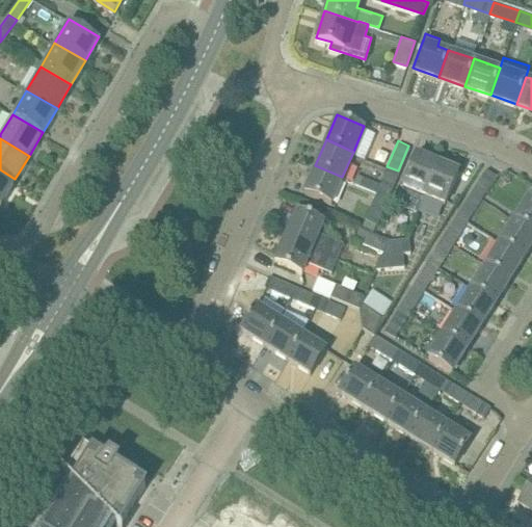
[(403,184),(400,192),(408,196),(404,204),(417,209),(424,193),(437,160),(417,152),(403,184)]
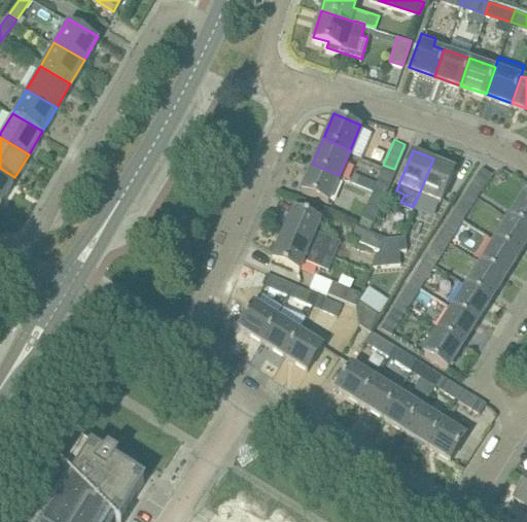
[(454,167),(433,159),(420,192),(440,200),(454,167)]
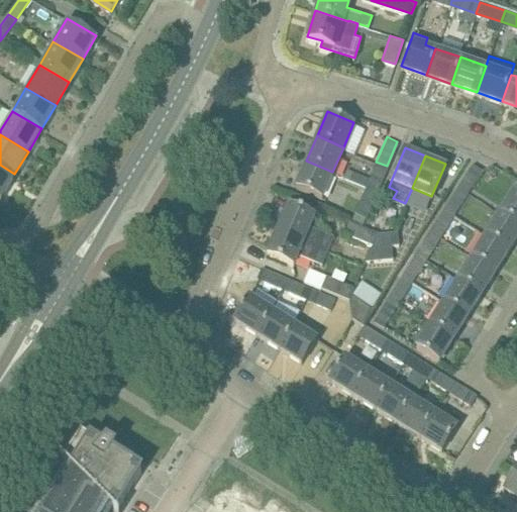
[(332,172),(306,161),(296,185),(322,196),(332,172)]
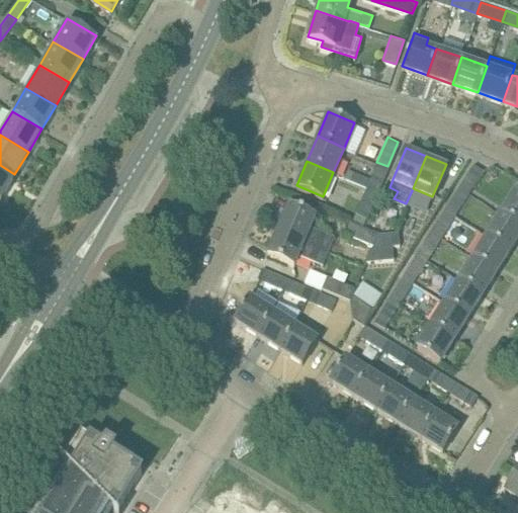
[(367,185),(366,186),(377,190),(387,166),(376,162),(371,175),(347,165),(343,175),(367,185)]
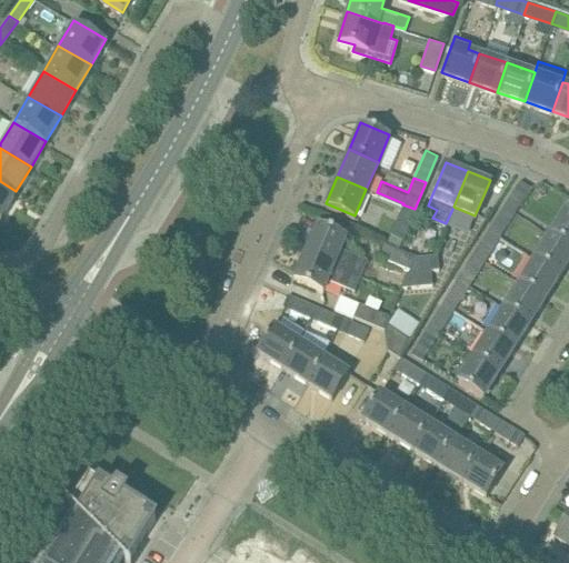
[(507,199),(503,203),(515,210),(530,184),(520,178),(509,195),(507,199)]
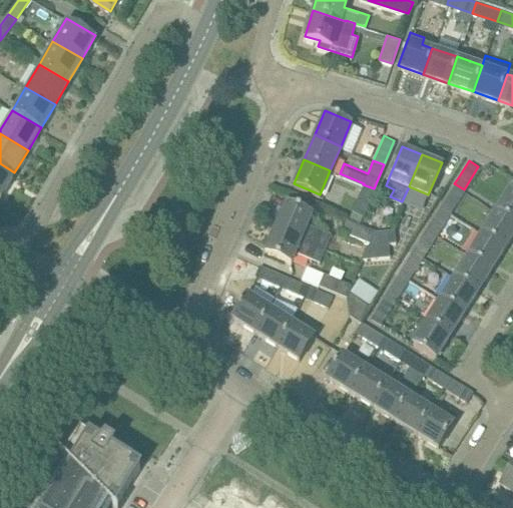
[(14,172),(0,163),(0,195),(0,196),(14,172)]
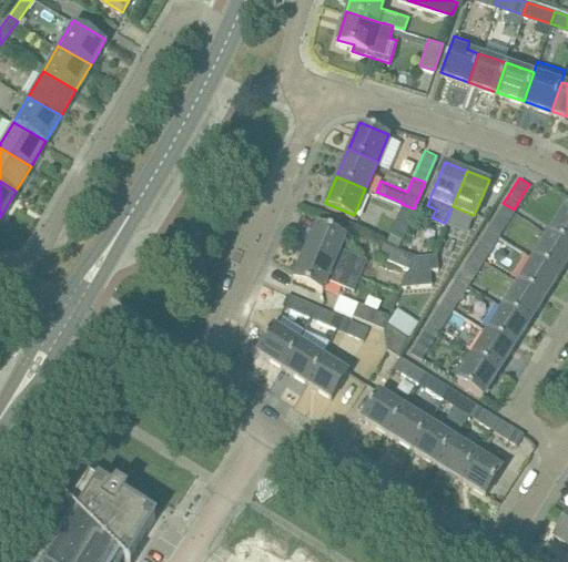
[(498,234),(514,210),(503,203),(488,227),(498,234)]
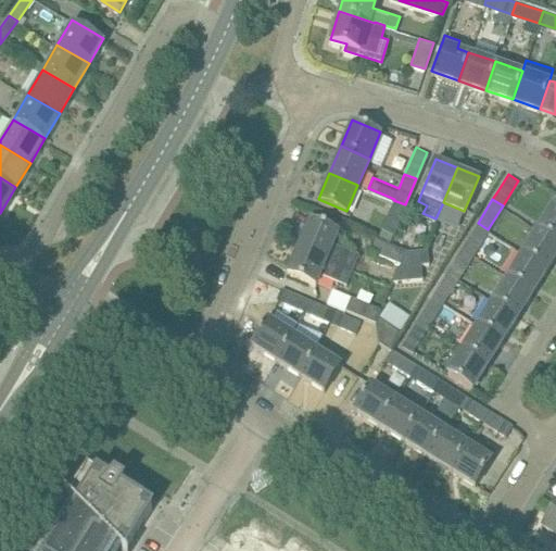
[(405,204),(393,200),(382,226),(393,232),(405,204)]
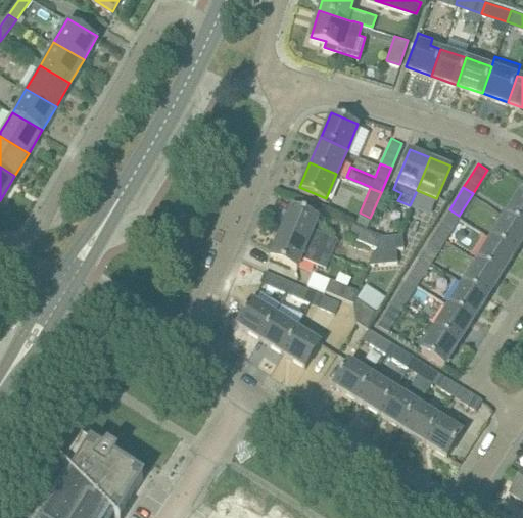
[(522,192),(520,190),(507,214),(522,224),(522,192)]
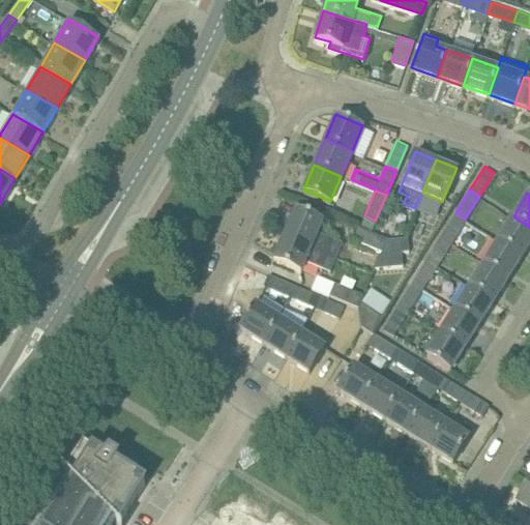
[(295,208),(285,233),(337,256),(344,242),(318,232),(323,220),(295,208)]
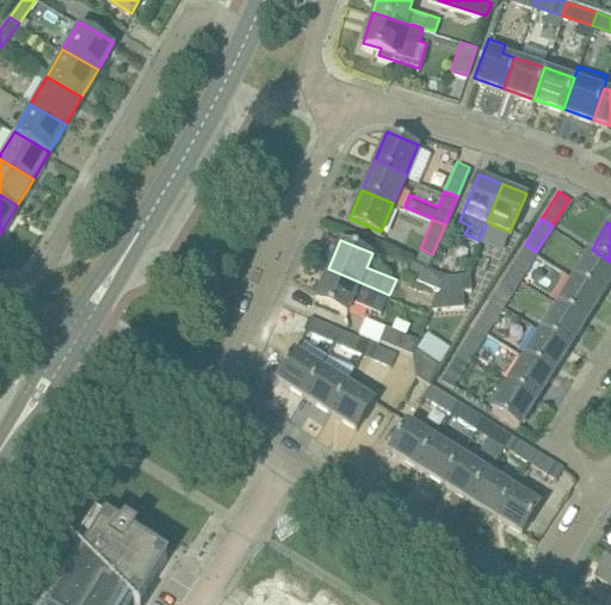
[(519,278),(536,252),(525,245),(508,271),(519,278)]
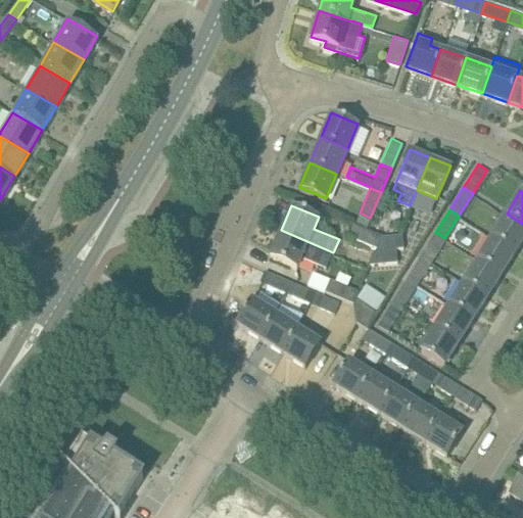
[(481,229),(492,236),(515,250),(522,237),(522,224),(507,214),(498,226),(487,219),(481,229)]
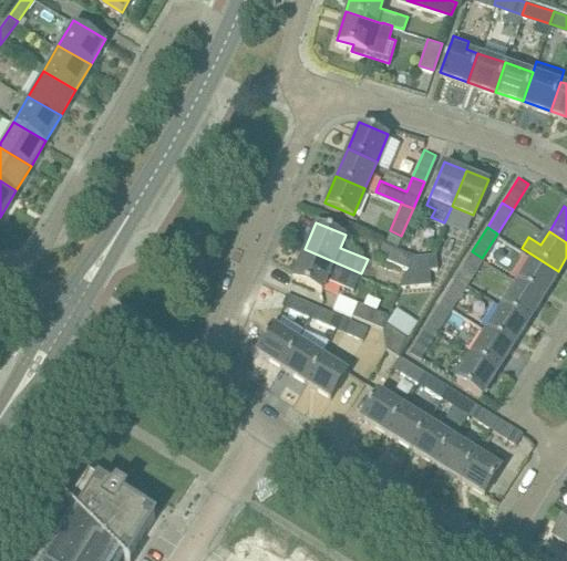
[(378,252),(409,265),(413,253),(383,240),(378,252)]
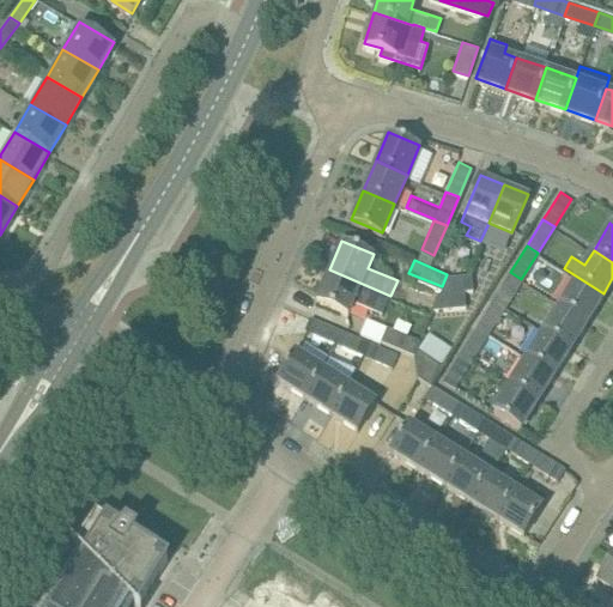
[(390,296),(329,269),(316,299),(349,313),(354,301),(383,313),(390,296)]
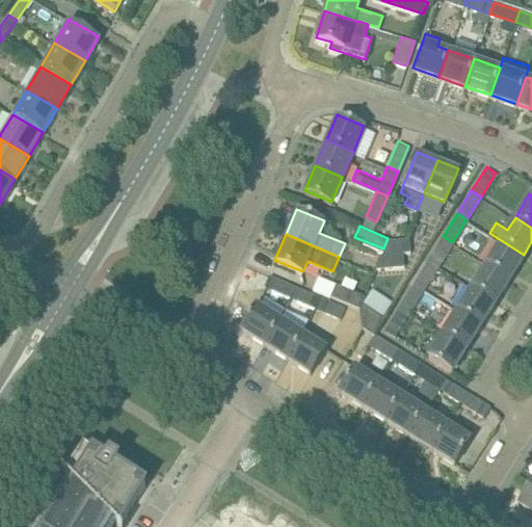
[(381,253),(403,251),(410,249),(409,236),(388,238),(383,248),(381,253)]
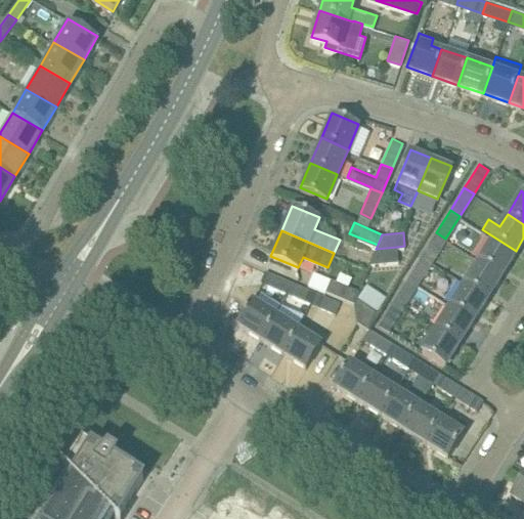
[(432,261),(445,239),(436,232),(422,255),(432,261)]
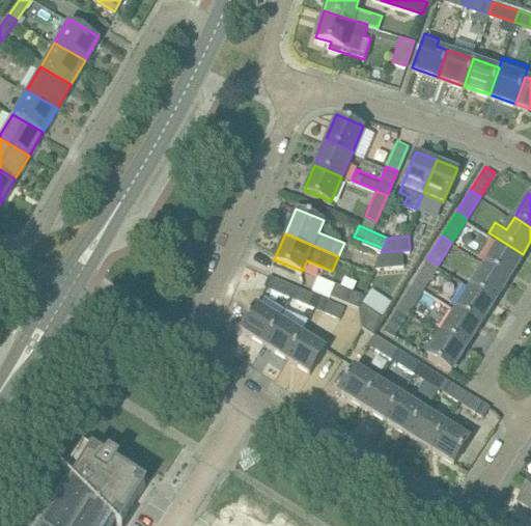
[(500,240),(485,263),(508,277),(523,254),(500,240)]
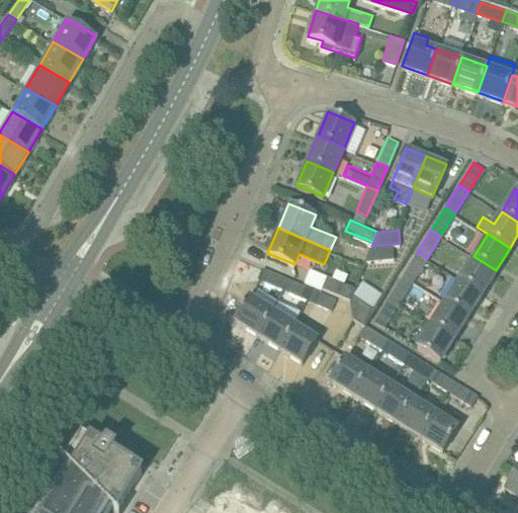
[(393,244),(371,246),(366,259),(394,257),(393,244)]
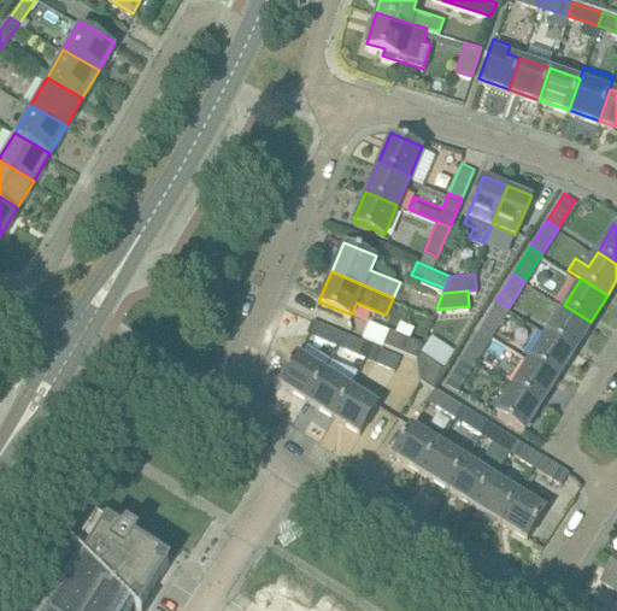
[(492,334),(509,307),(497,300),(480,327),(492,334)]
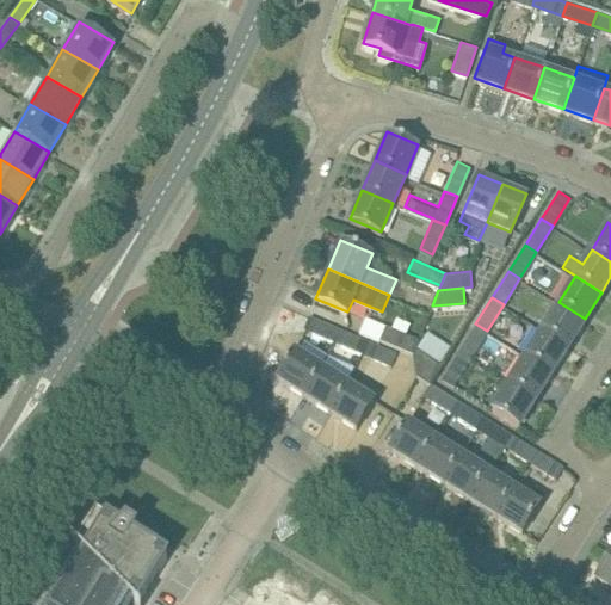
[(559,302),(542,328),(568,345),(585,319),(559,302)]
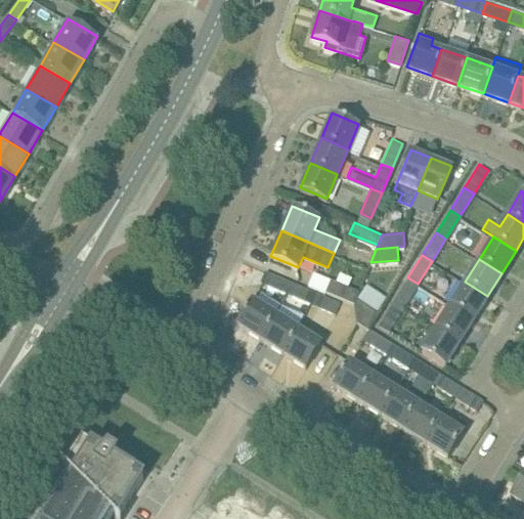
[(260,280),(285,291),(290,279),(265,269),(260,280)]
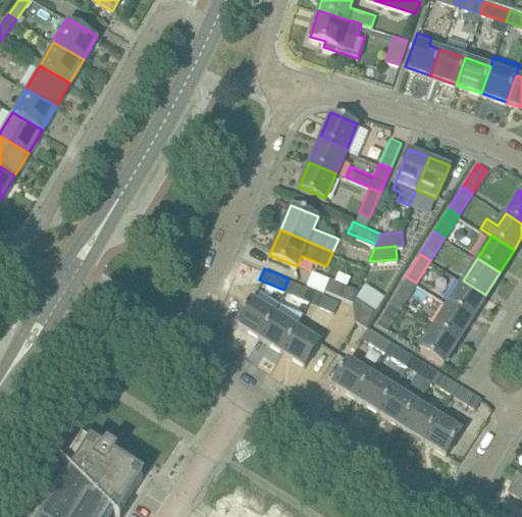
[(324,289),(352,301),(357,289),(329,276),(324,289)]
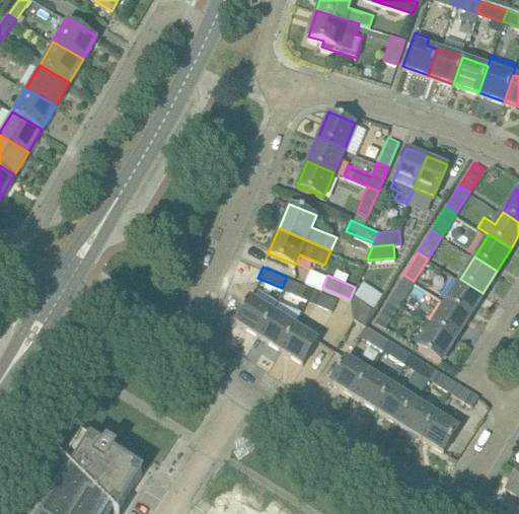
[(439,296),(414,281),(403,275),(389,298),(399,304),(409,290),(433,305),(439,296)]
